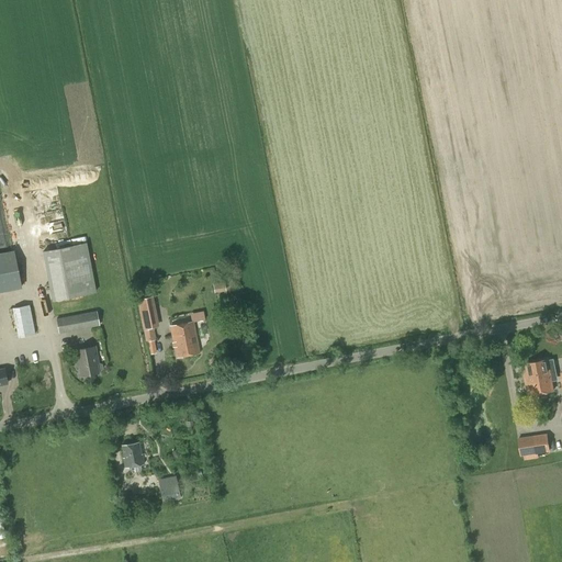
[(9,157),(14,156),(11,137),(4,138),(9,157)]
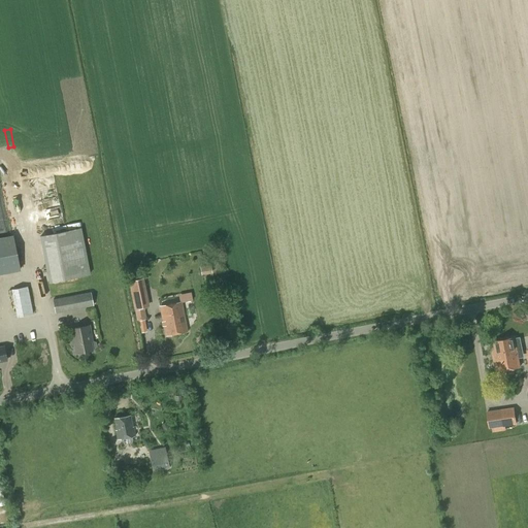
[(48,283),(91,274),(80,228),(39,236),(48,283)]
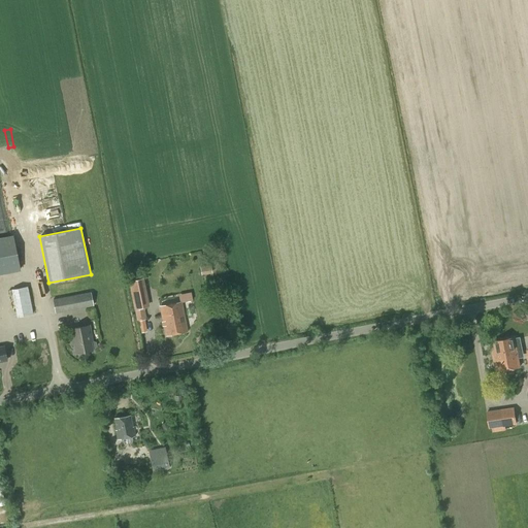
[(210,265),(200,267),(201,275),(212,273),(210,265)]
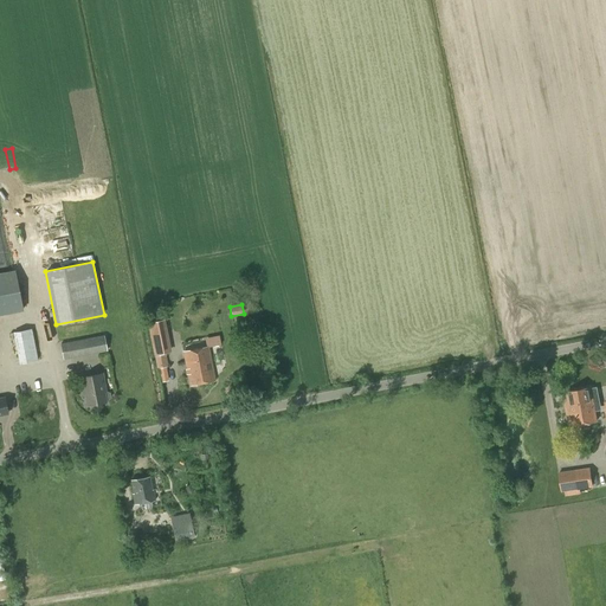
[(159,321),(158,314),(147,315),(148,322),(147,323),(154,355),(171,352),(165,320),(159,321)]
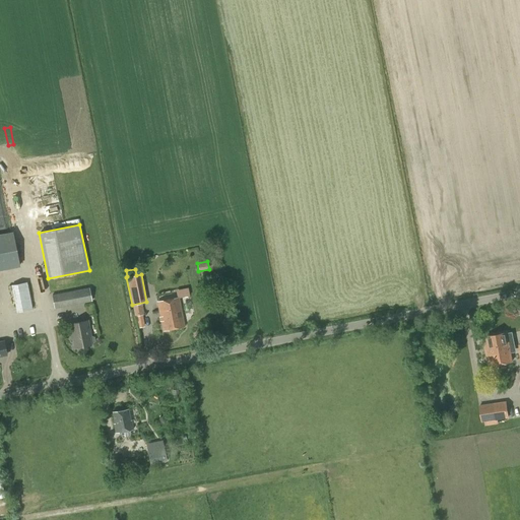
[(16,313),(31,310),(25,282),(11,285),(16,313)]
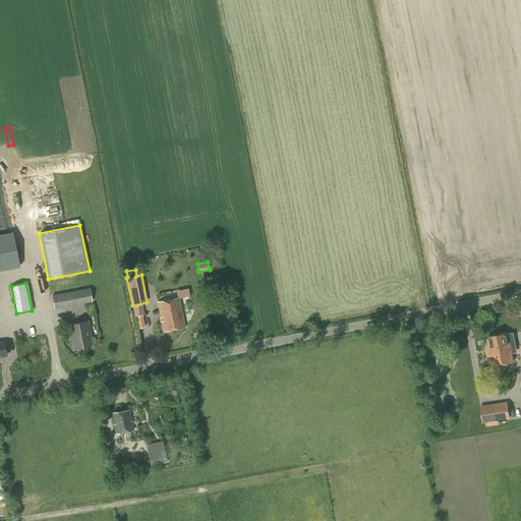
[(190,287),(179,288),(180,295),(191,294),(190,287)]
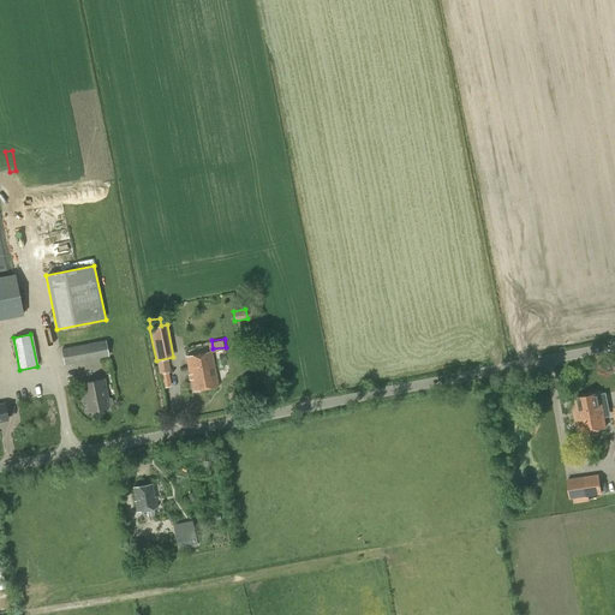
[(193,392),(218,387),(210,352),(186,357),(193,392)]
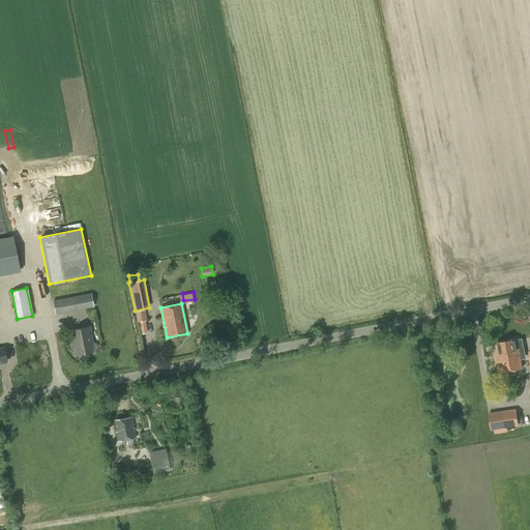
[(137,322),(146,321),(144,310),(136,311),(137,322)]
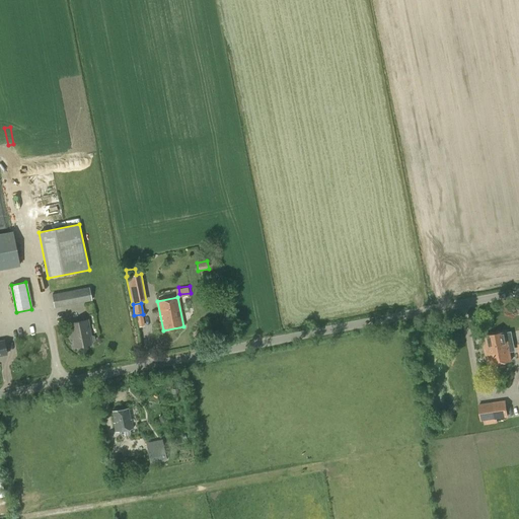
[(90,335),(87,320),(69,323),(71,334),(72,334),(75,348),(90,345),(94,341),(94,337),(90,335)]
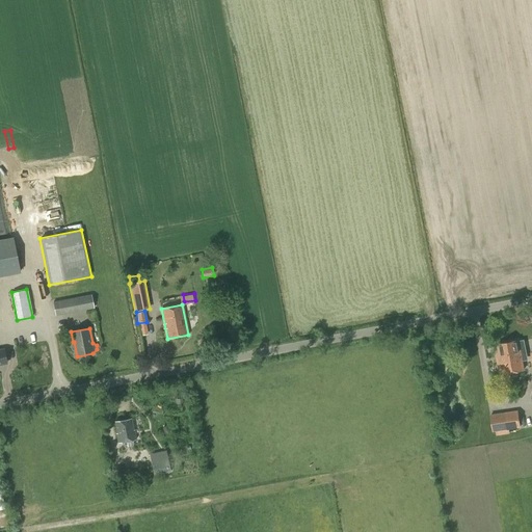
[(528,360),(524,340),(519,341),(519,339),(497,343),(499,352),(495,353),(499,375),(525,370),(523,361),(528,360)]
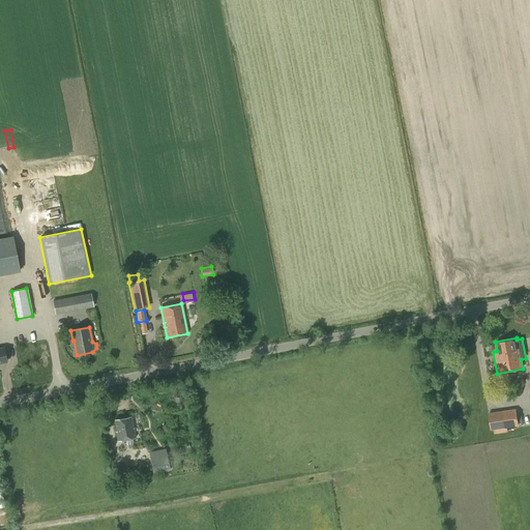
[(491,431),(519,425),(516,409),(488,413),(491,431)]
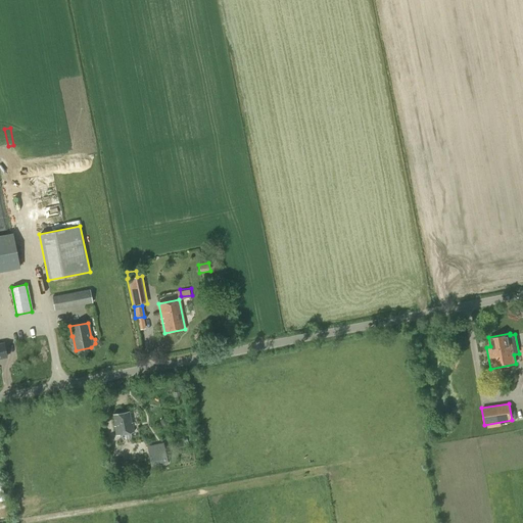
[(115,434),(134,431),(132,424),(131,423),(129,412),(113,415),(115,427),(114,427),(115,434)]
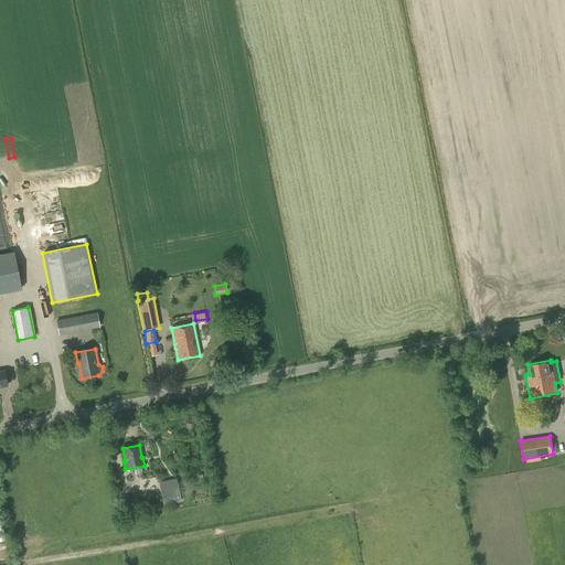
[(181,501),(177,478),(159,482),(163,505),(181,501)]
